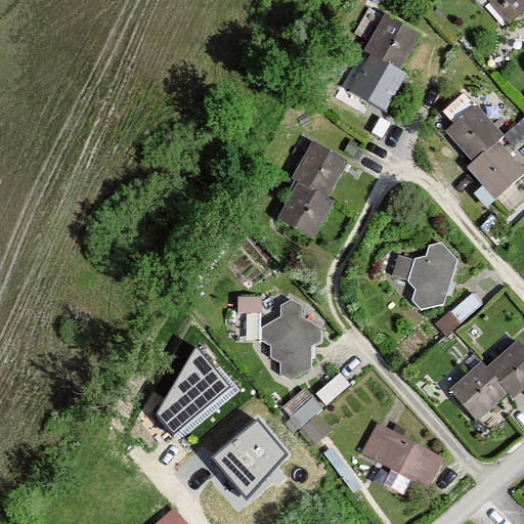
[(523,16),(523,0),(495,0),(495,1),(516,25),(523,16)]
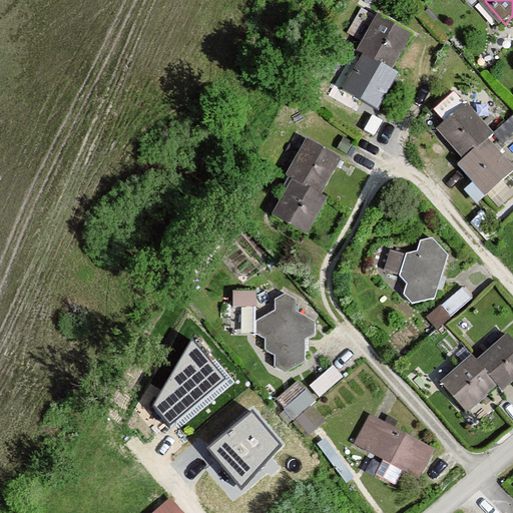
[(391,70),(409,38),(377,20),(358,54),(364,58),(391,70)]
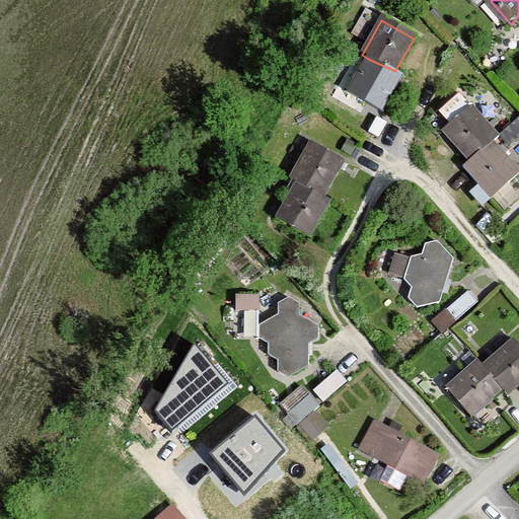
[(401,74),(395,71),(368,59),(349,92),(381,110),(401,74)]
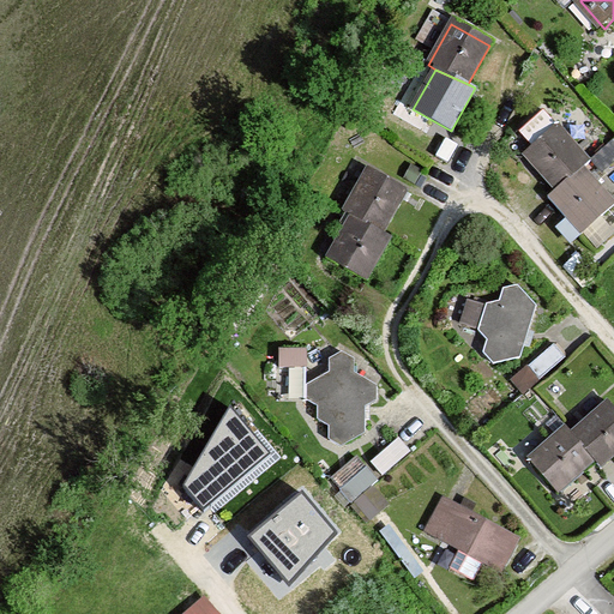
[(588,166),(554,127),(519,157),(549,191),(583,170),(588,166)]
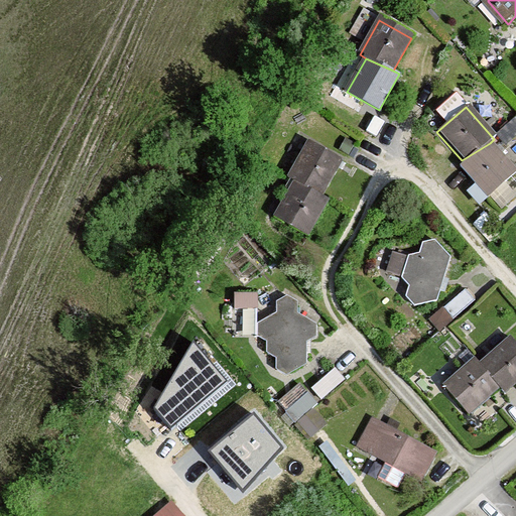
[(457,166),(485,200),(515,173),(490,143),(462,160),(457,166)]
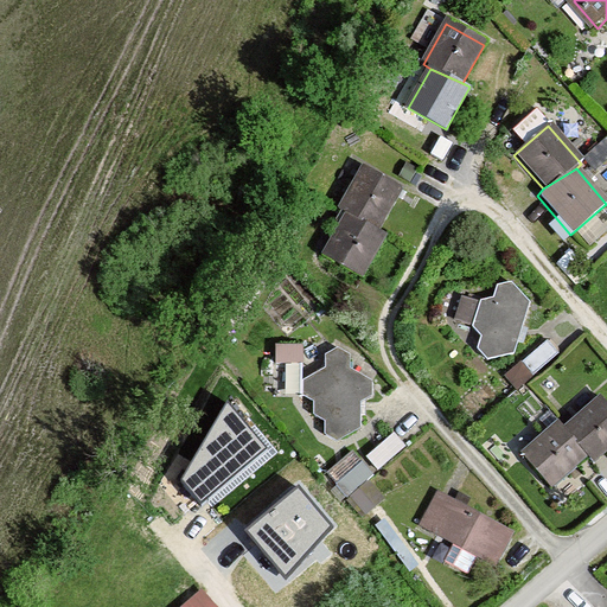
[(339,210),(346,213),(382,229),(401,196),(362,173),(339,210)]
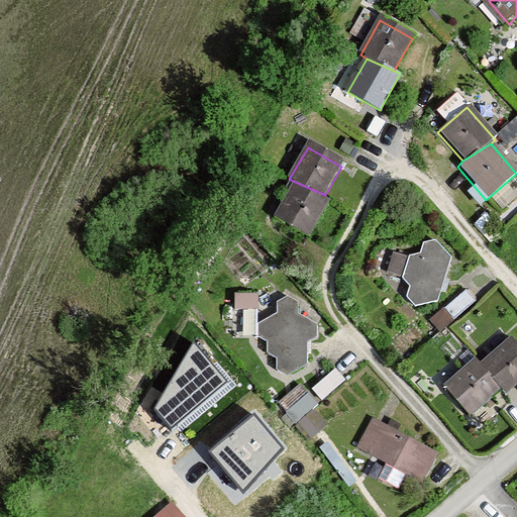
[(330,198),(325,195),(295,182),(275,216),(308,235),(330,198)]
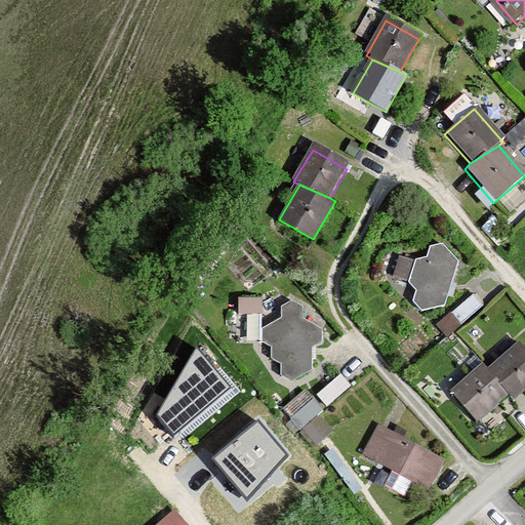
[(419,309),(441,305),(456,261),(440,244),(427,248),(423,257),(412,260),(406,284),(410,298),(419,309)]
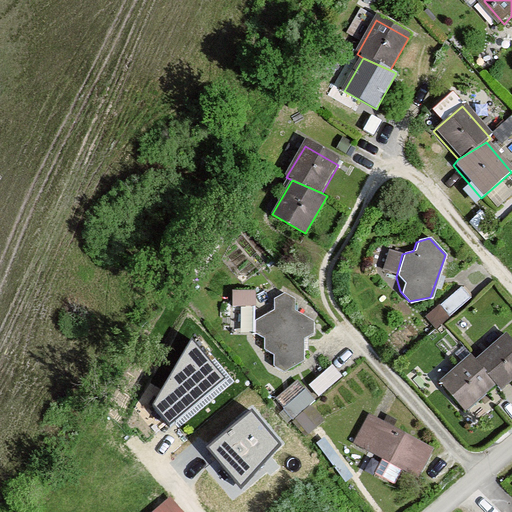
[(270,365),(284,374),(303,364),(303,340),(313,335),(313,321),(294,314),(294,301),(283,295),(273,299),(273,311),(253,320),(250,334),(261,339),(262,350),(272,357),(270,365)]
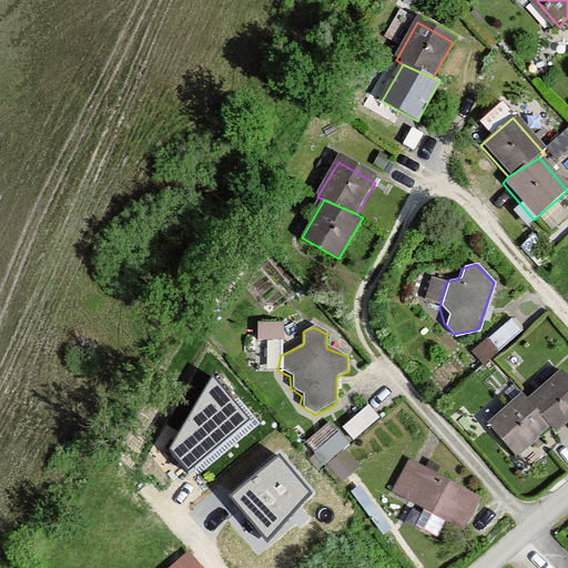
[(251,421),(214,375),(169,448),(186,472),(251,421)]
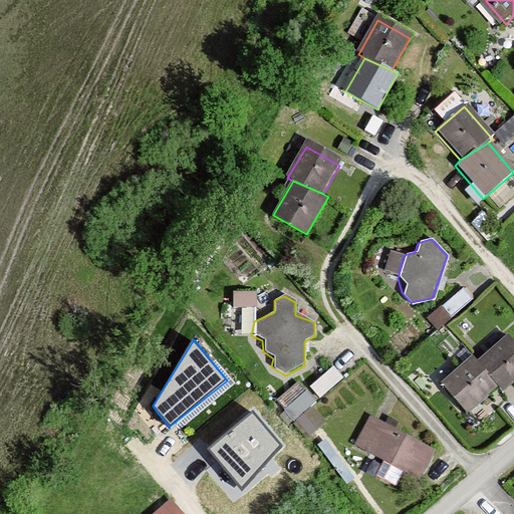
[(513,349),(505,340),(477,366),(492,386),(498,394),(513,378),(513,349)]
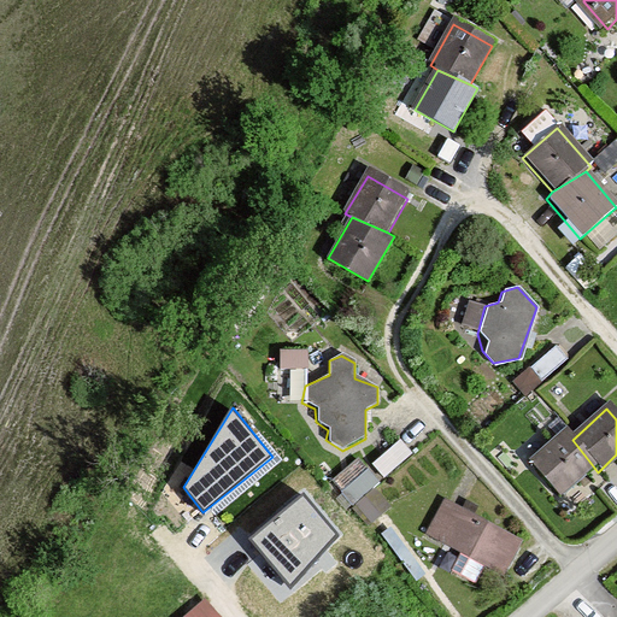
[(573,440),(563,430),(524,465),(552,497),(591,463),(573,440)]
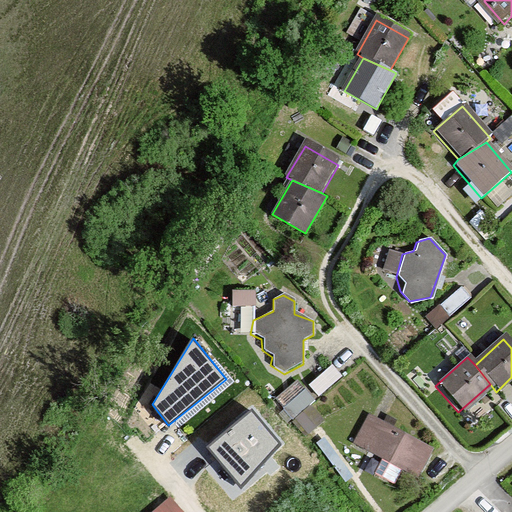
[(334,360),(312,380),(321,390),(343,370),(334,360)]
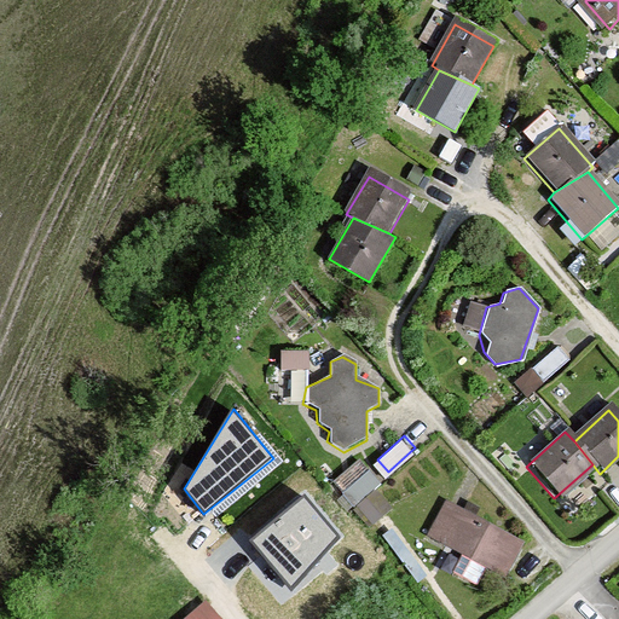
[(368,452),(339,476),(358,498),(386,474),(368,452)]
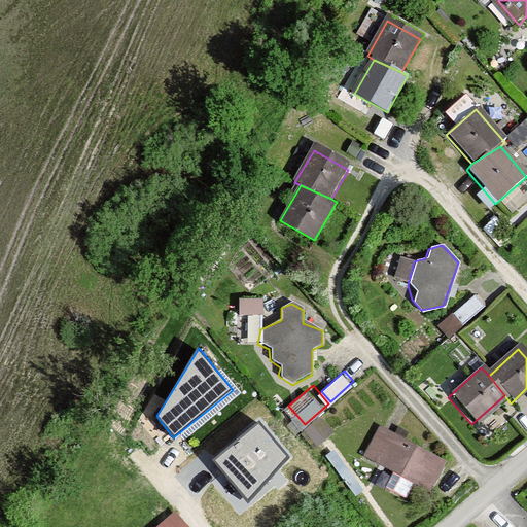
[(288,455),(259,422),(213,461),(247,501),(288,455)]
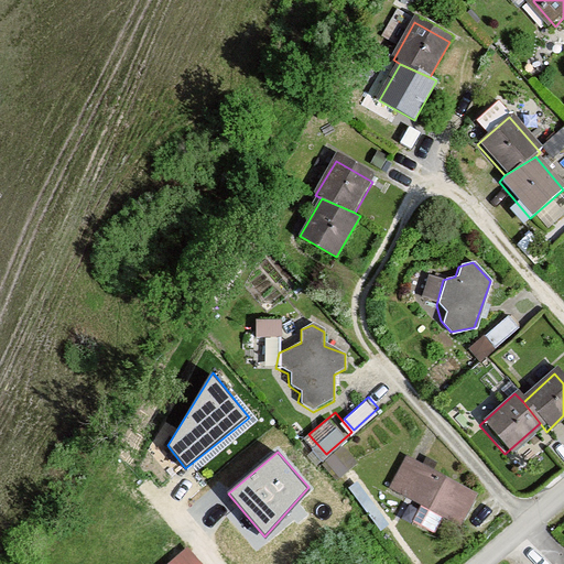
[(472,489),(405,456),(390,487),(457,520),(472,489)]
